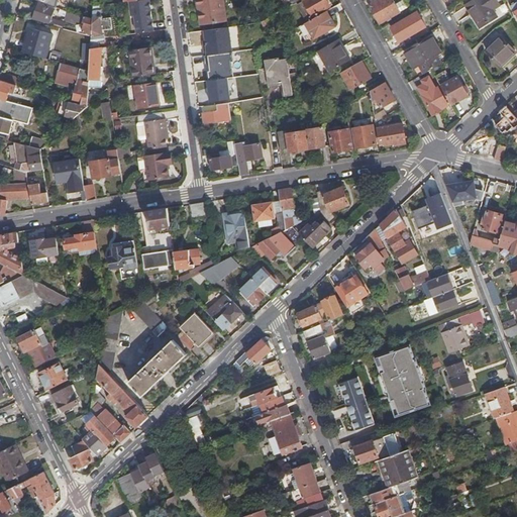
[(154,31),(149,0),(140,0),(130,2),(132,15),(135,15),(138,33),(154,31)]
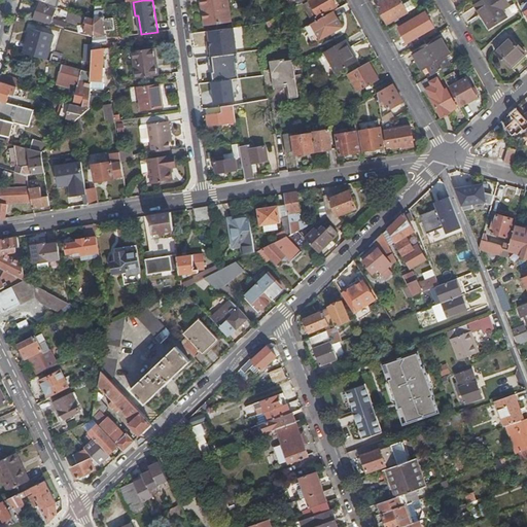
[(227,0),(201,0),(205,24),(232,21),(227,0)]
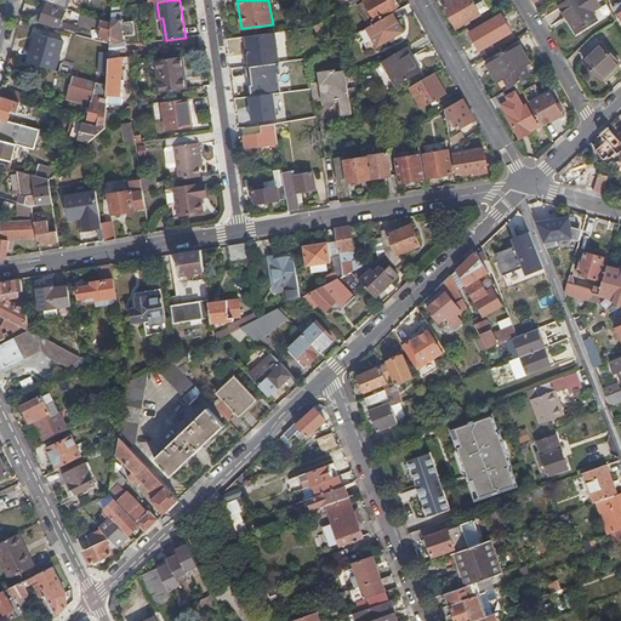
[(393,0),(366,0),(359,5),(370,23),(398,7),(393,0)]
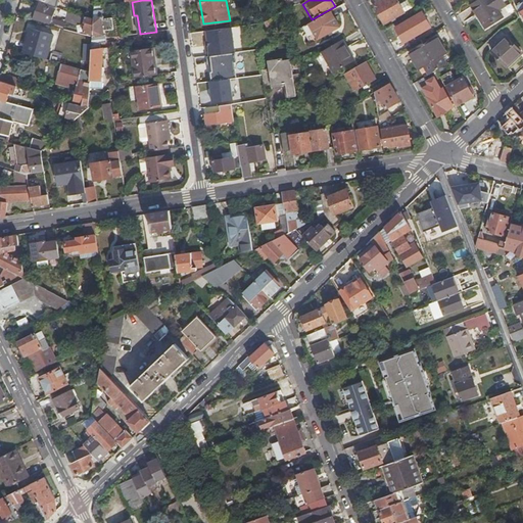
[(367,0),(367,1),(370,7),(372,6),(376,12),(378,11),(385,24),(414,7),(409,0),(407,0),(400,4),(398,0),(367,0)]
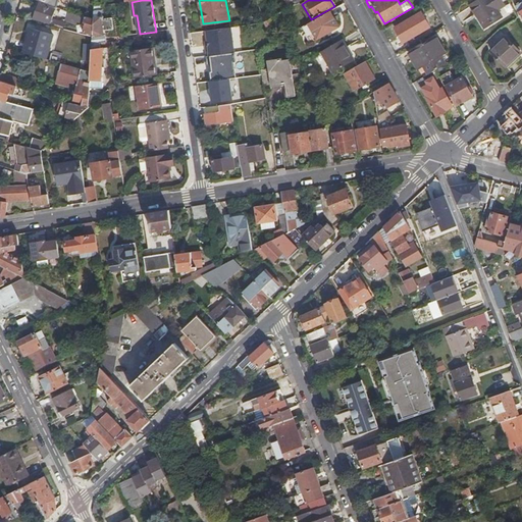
[(479,0),(470,6),(475,14),(477,13),(478,16),(477,16),(484,28),(501,17),(497,10),(504,6),(500,0),(479,0)]
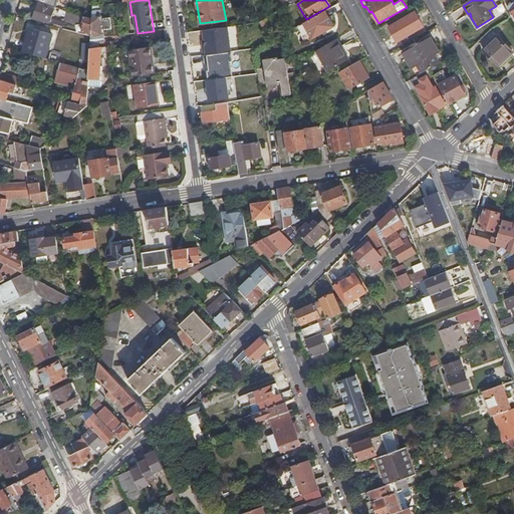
[(33,17),(57,24),(58,21),(51,19),(54,10),(39,4),(33,17)]
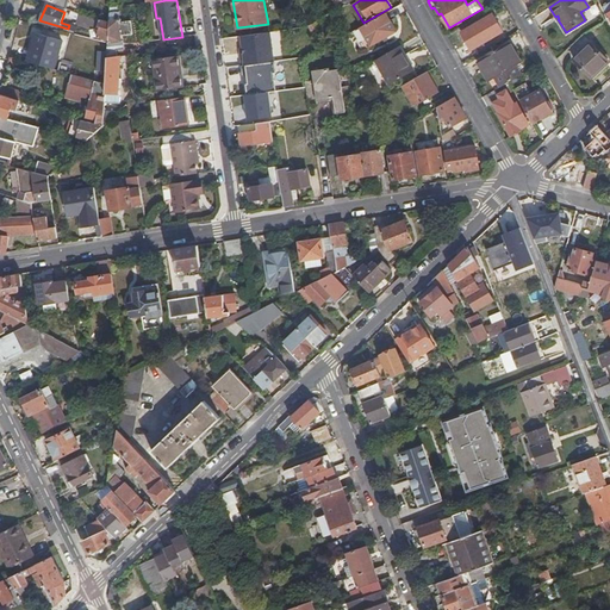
[(118,7),(110,7),(109,22),(109,39),(107,43),(107,51),(107,57),(118,56),(117,49),(125,49),(123,36),(134,35),(132,22),(119,23),(119,22),(120,19),(120,17),(118,16),(118,7)]
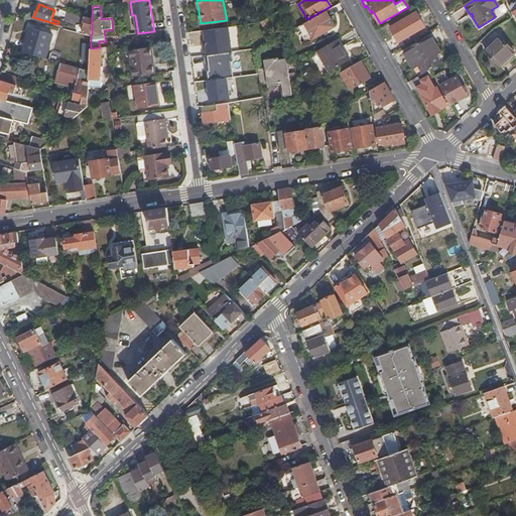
[(92,33),(92,18),(68,12),(60,10),(59,13),(67,16),(65,20),(76,23),(77,21),(85,23),(83,31),(92,33)]
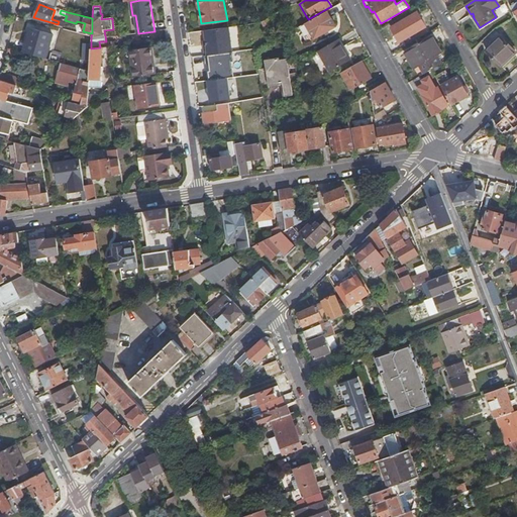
[(336,25),(328,10),(306,23),(315,38),(336,25)]
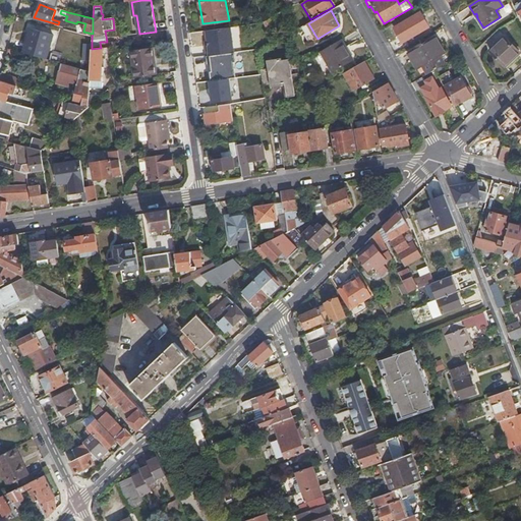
[(429,27),(421,12),(395,26),(403,43),(429,27)]
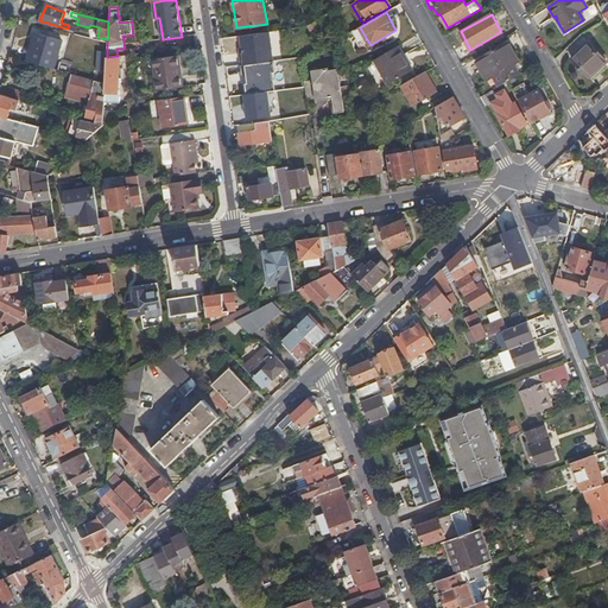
[(303,26),(312,55),(317,51),(309,26),(303,26)]
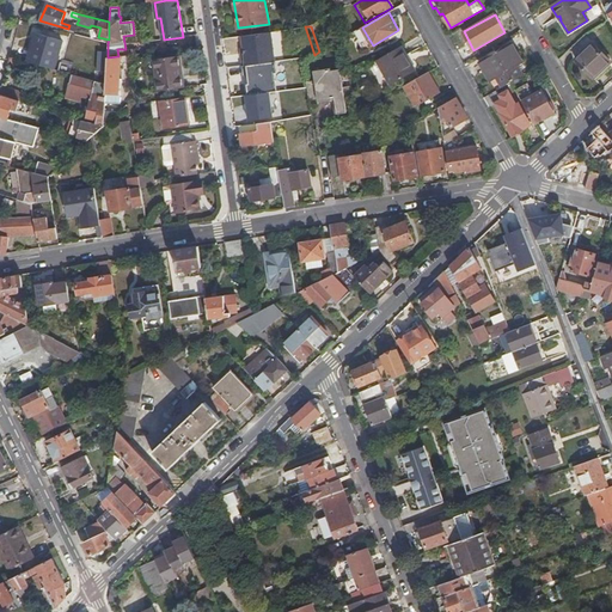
[(362,28),(356,31),(366,49),(373,46),(362,28)]
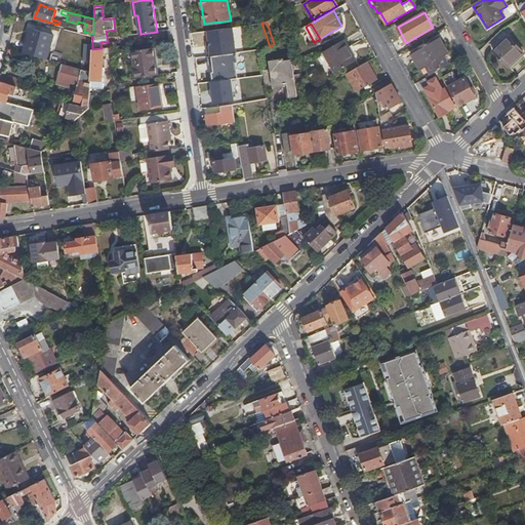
[(26,53),(47,59),(54,34),(31,28),(28,38),(30,38),(26,53)]
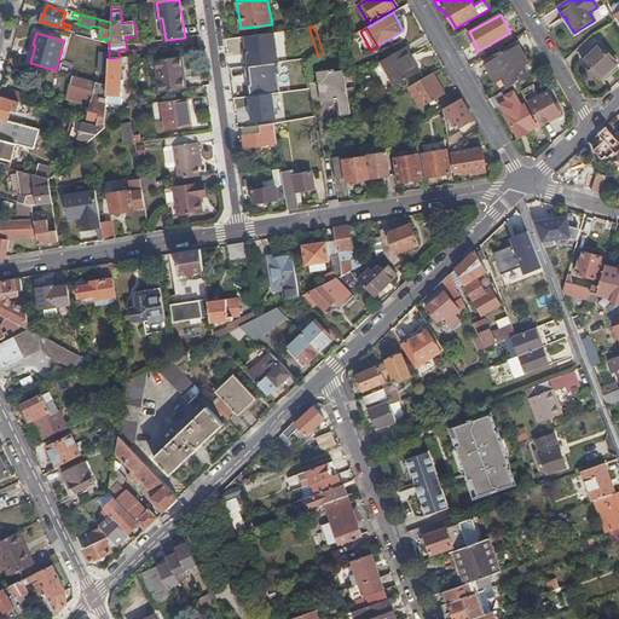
[(252,92),(282,91),(279,34),(247,34),(248,76),(238,76),(238,84),(252,84),(252,92)]
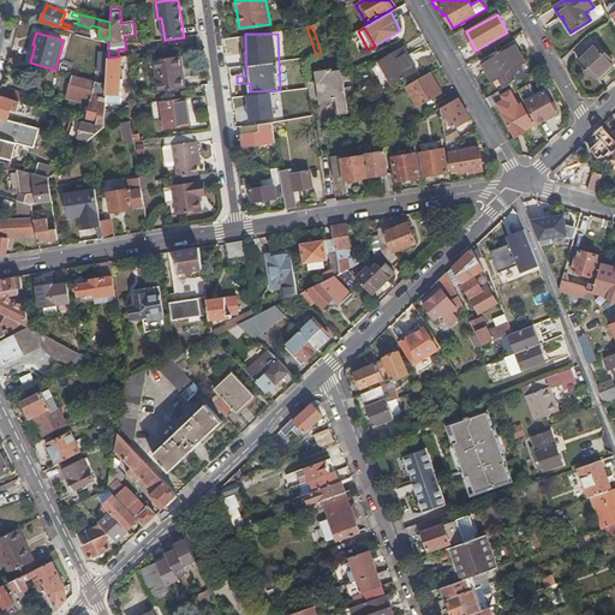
[(514,82),(525,75),(519,65),(525,61),(514,43),(483,61),(493,81),(499,77),(505,88),(514,82)]
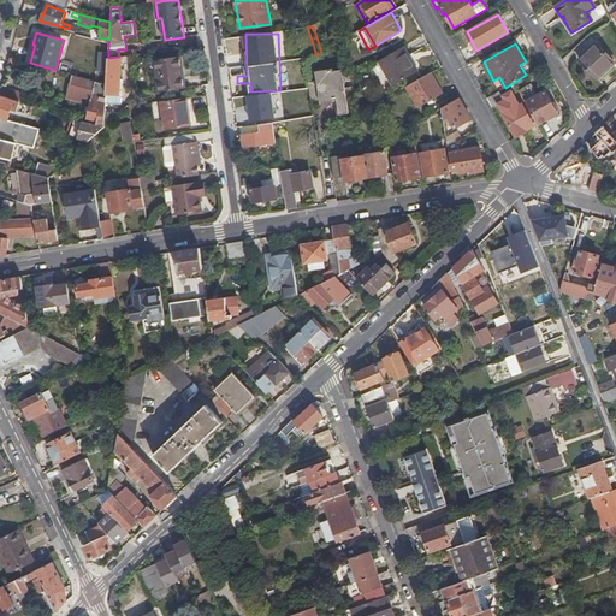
[(579,61),(594,78),(609,66),(612,63),(596,45),(579,61)]
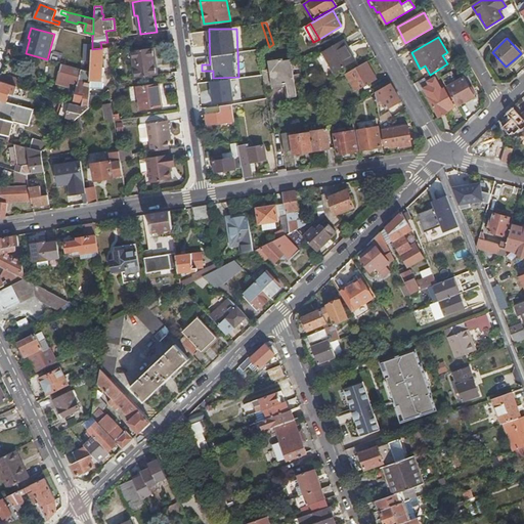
[(356,60),(344,39),(322,51),(336,73),(356,60)]
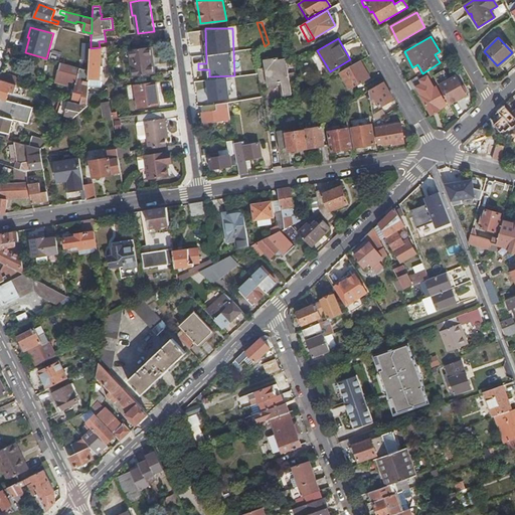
[(393,51),(399,47),(396,43),(390,46),(393,51)]
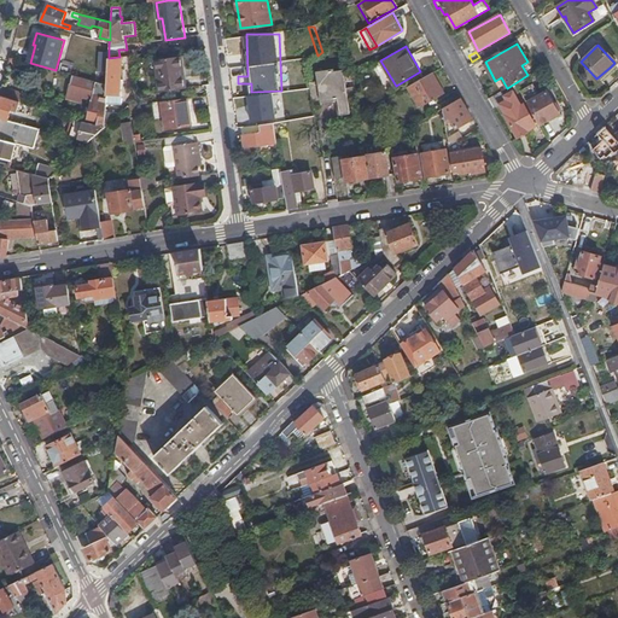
[(122,57),(120,57),(109,58),(108,69),(106,85),(105,104),(121,105),(122,105),(124,70),(121,70),(122,57)]
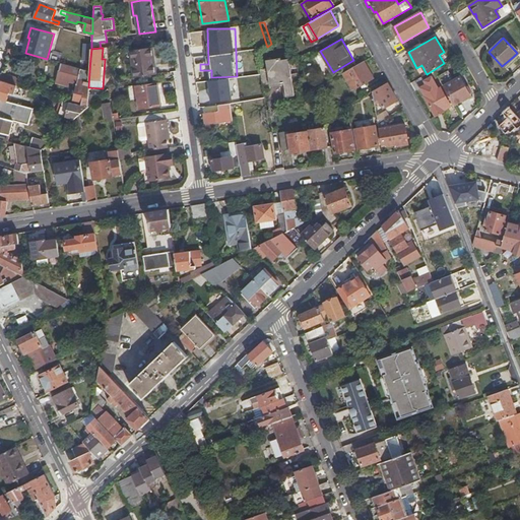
[(131,51),(135,77),(155,75),(152,58),(154,58),(153,48),(131,51)]
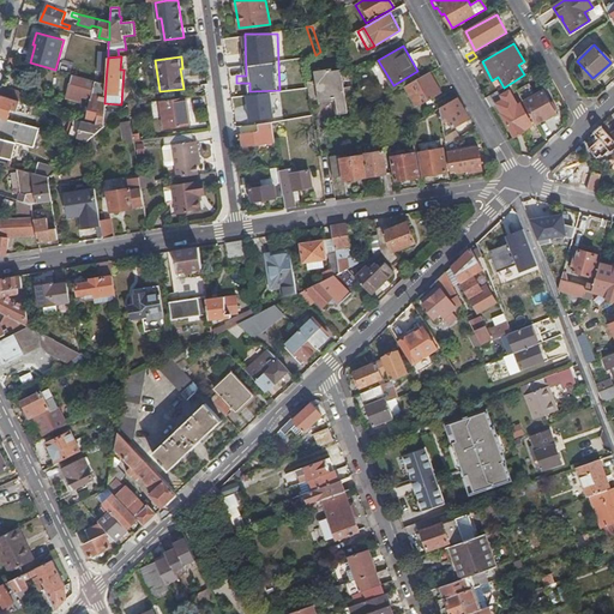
[(607,66),(593,78),(596,80),(608,68),(607,66)]
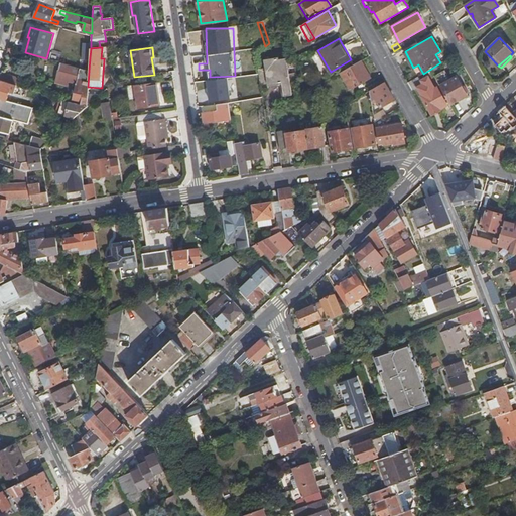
[(258,70),(261,87),(280,84),(281,86),(283,86),(284,96),(292,95),(290,83),(289,74),(289,69),(287,60),(273,62),(274,67),(258,70)]
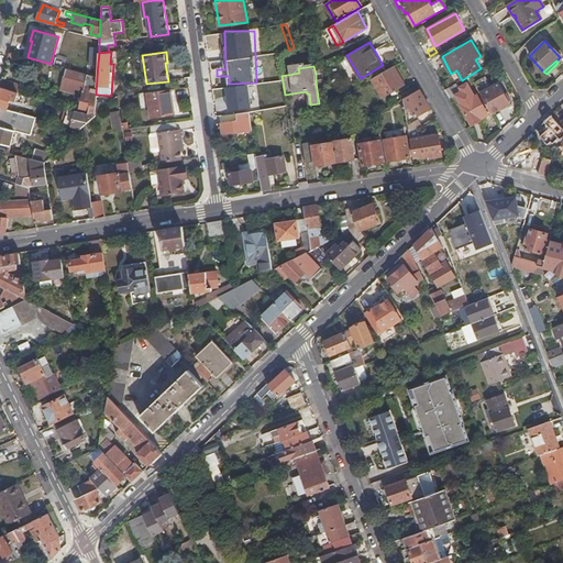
[(406,85),(395,66),(372,79),(383,98),(406,85)]
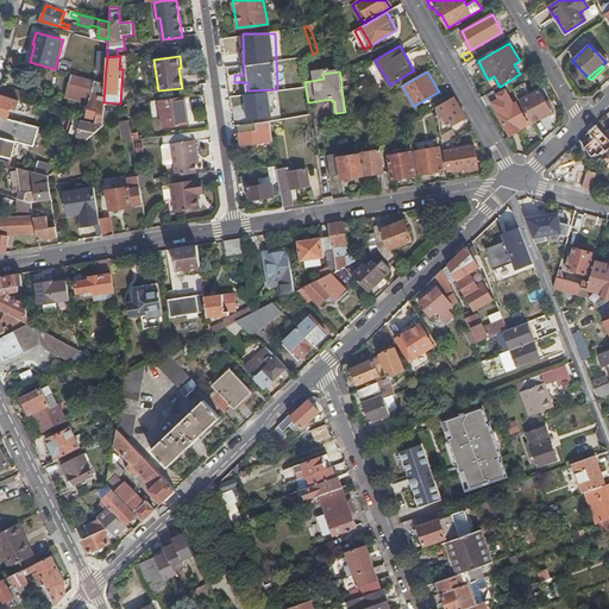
[(104,111),(104,102),(105,83),(94,80),(93,88),(69,82),(66,95),(79,100),(80,94),(89,96),(89,98),(90,99),(85,121),(102,125),(104,111)]
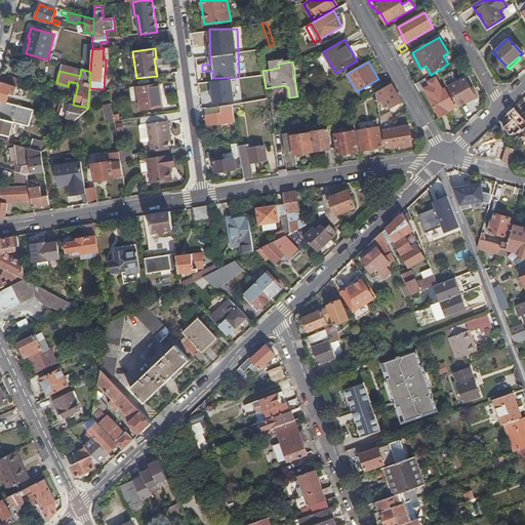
[(444,76),(448,85),(459,80),(455,71),(444,76)]
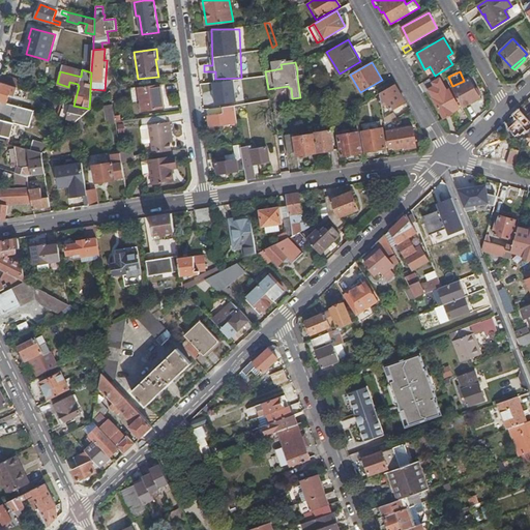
[(0,79),(0,82),(20,88),(21,81),(17,80),(17,78),(2,75),(0,79)]
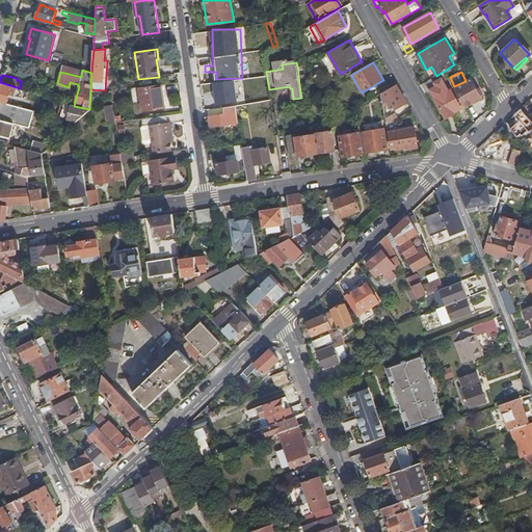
[(454,87),(466,107),(475,102),(474,100),(482,95),(472,77),(454,87)]
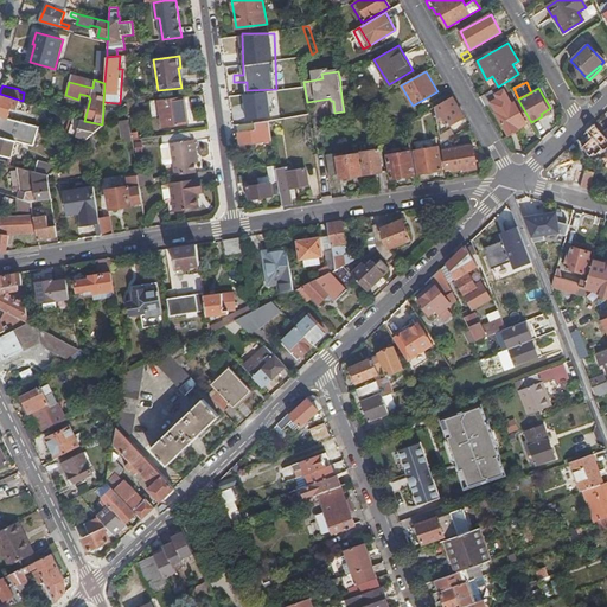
[(493,89),(480,96),(486,106),(492,103),(510,134),(519,129),(517,126),(526,121),(516,102),(512,103),(505,89),(496,94),(493,89)]
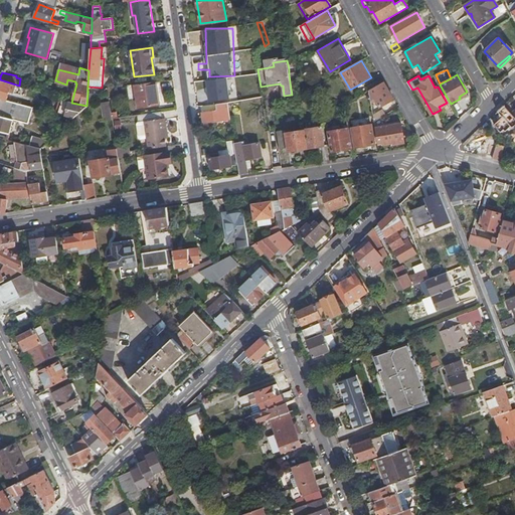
[(231,78),(195,79),(196,102),(232,101),(231,78)]
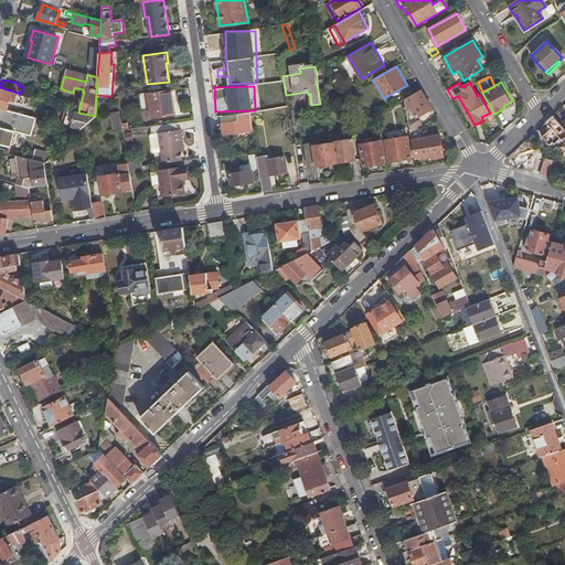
[(20,97),(21,94),(0,87),(0,107),(8,110),(10,100),(16,102),(17,96),(20,97)]
